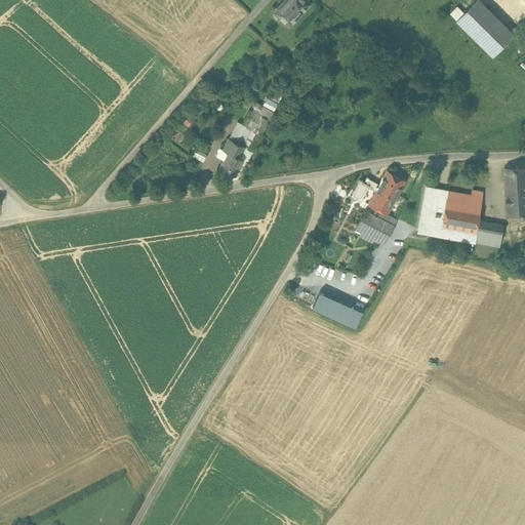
[(306,0),(284,0),(274,11),(288,25),(309,2),(306,0)]
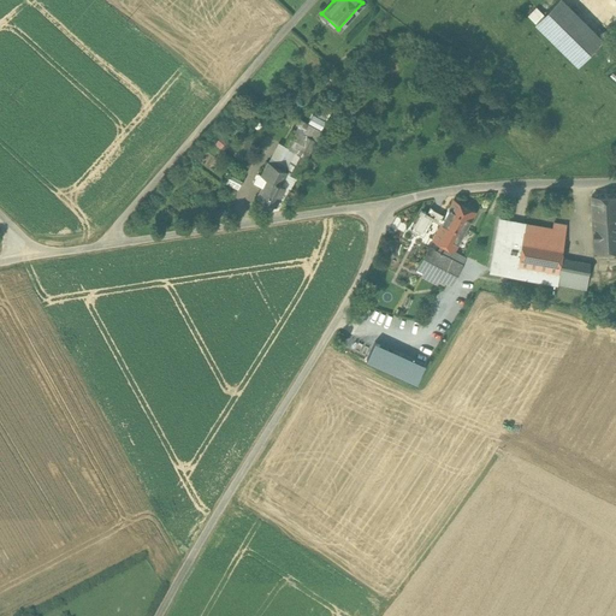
[(605,40),(564,0),(558,0),(537,23),(579,65),(605,40)]
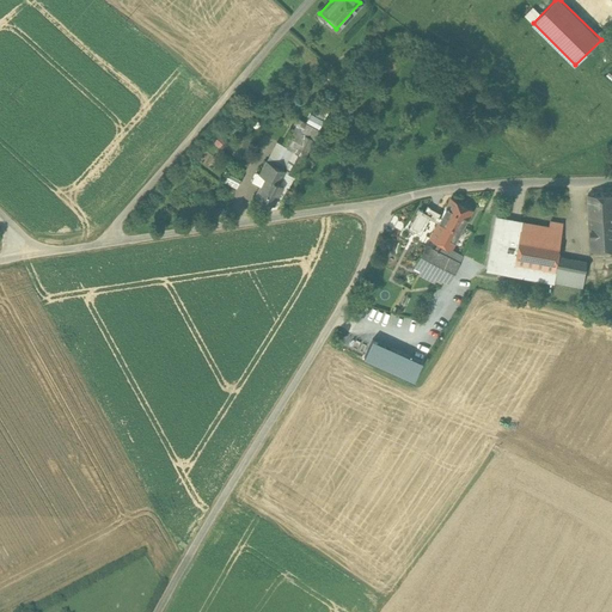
[(292,127),(313,139),(322,123),(314,120),(312,126),(297,117),(292,127)]
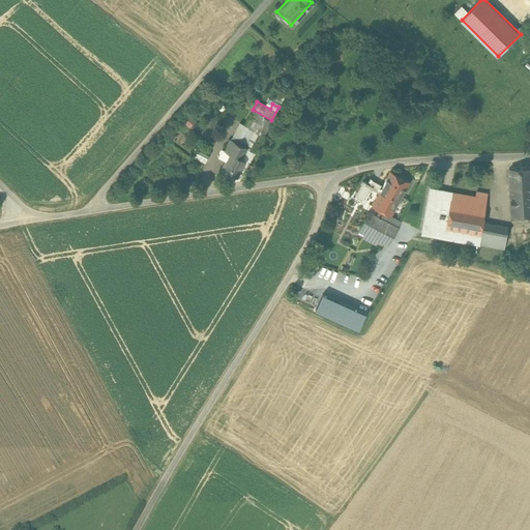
[(249,146),(248,148),(255,152),(271,120),(253,110),(244,125),(254,129),(246,144),(249,146)]
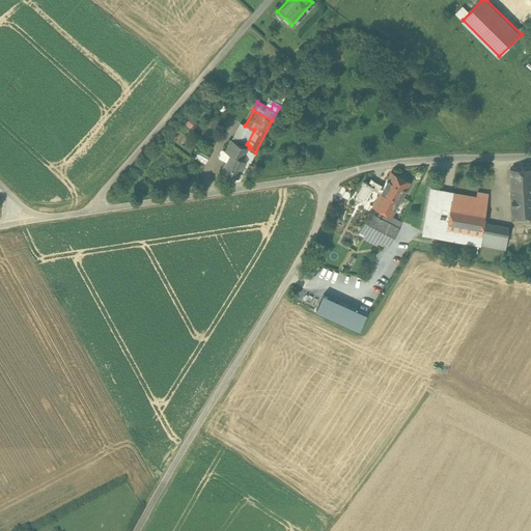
[(191,116),(186,123),(193,129),(198,121),(191,116)]
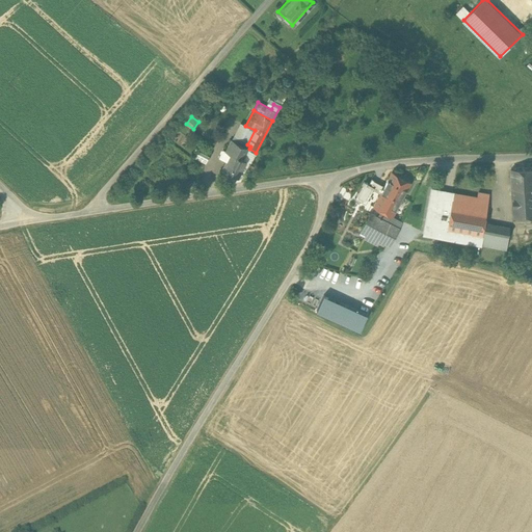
[(255,130),(245,126),(240,123),(232,139),(247,148),(249,149),(250,147),(247,144),(255,130)]
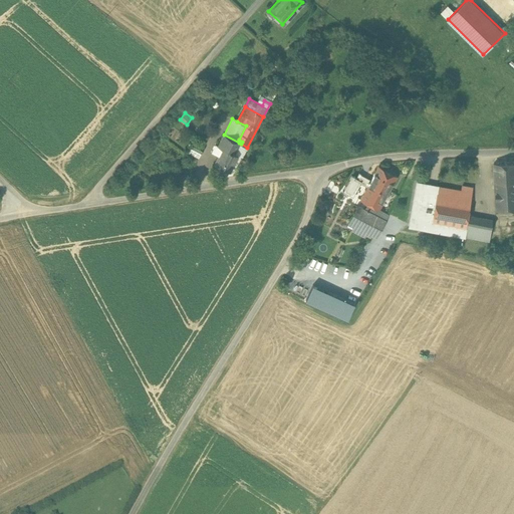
[(239,143),(224,135),(218,146),(215,145),(211,152),(219,156),(215,164),(230,172),(238,155),(234,153),(235,151),(239,143)]
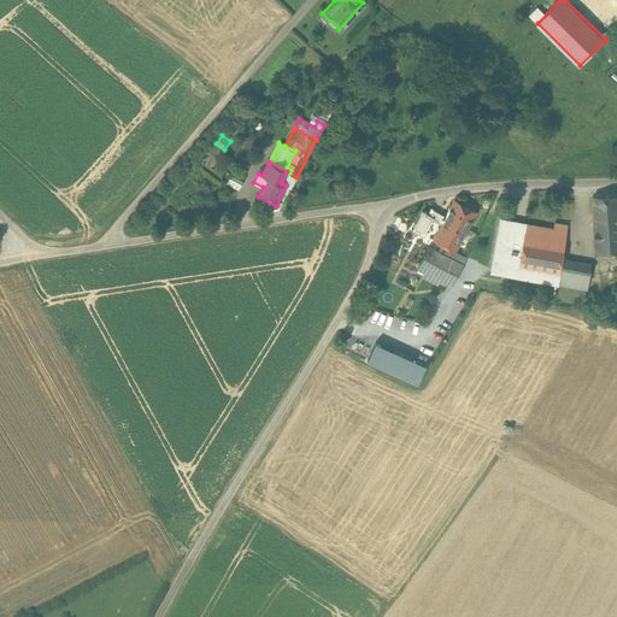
[(245,177),(231,170),(228,177),(241,184),(245,177)]
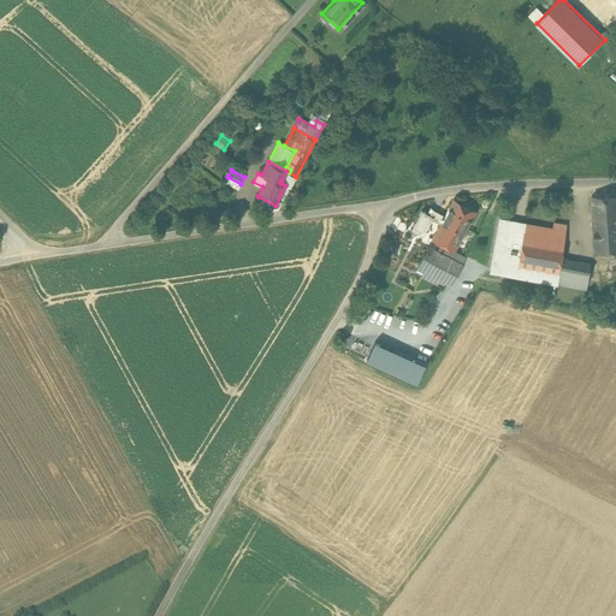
[(296,177),(289,172),(286,171),(282,181),(291,187),(296,177)]
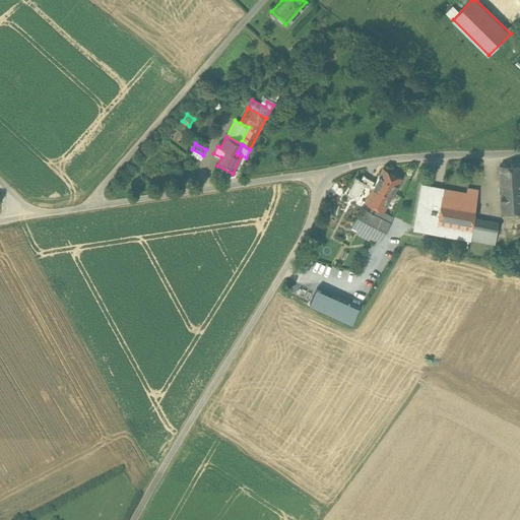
[(203,155),(192,149),(189,154),(200,160),(203,155)]
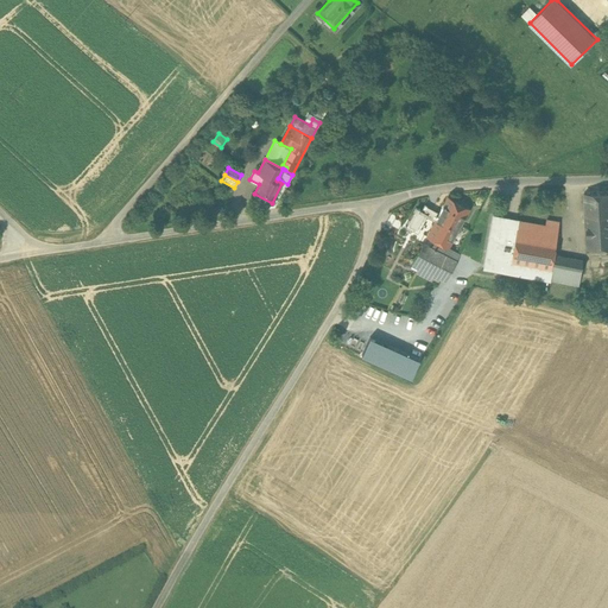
[(607,191),(584,194),(587,249),(607,247),(607,191)]
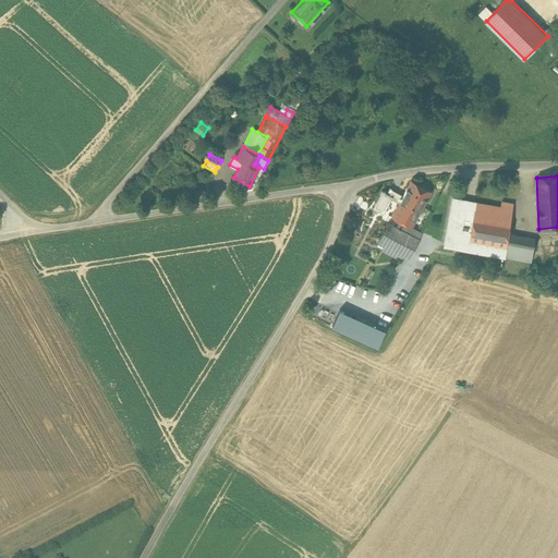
[(403,195),(399,203),(391,217),(400,221),(411,228),(412,228),(431,192),(411,181),(403,195)]
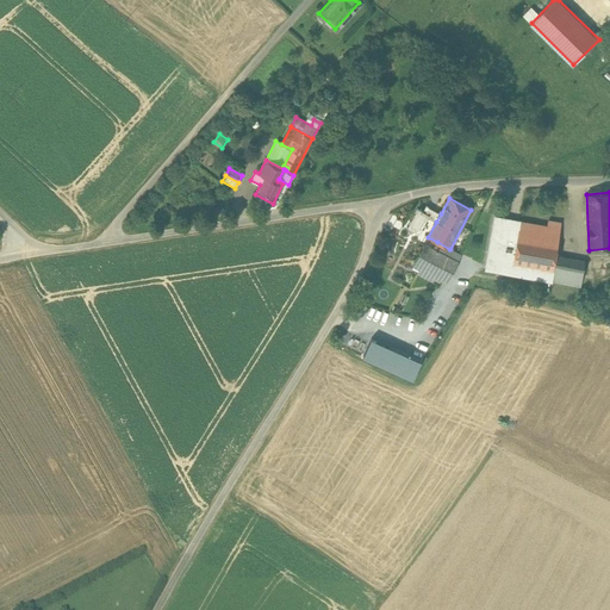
[(436,222),(441,213),(440,213),(439,215),(427,209),(428,206),(427,206),(423,212),(417,209),(409,226),(418,232),(427,216),(436,222)]
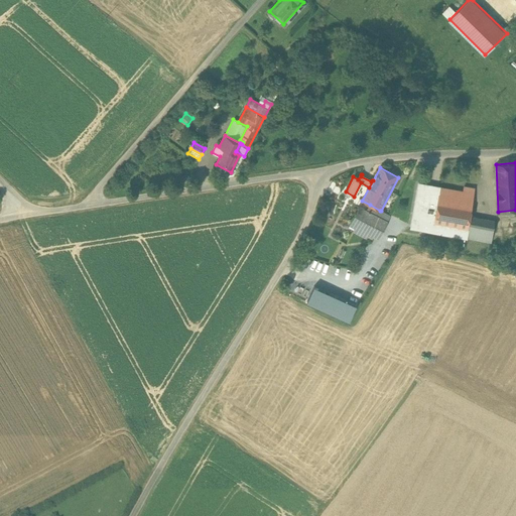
[(440,187),(419,183),(414,211),(435,215),(433,222),(468,229),(470,216),(472,204),(438,198),(440,187)]
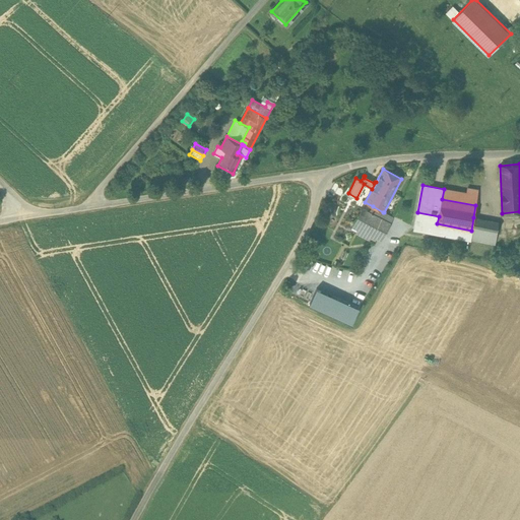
[(467,193),(444,189),(442,199),(475,205),(477,190),(468,188),(467,193)]
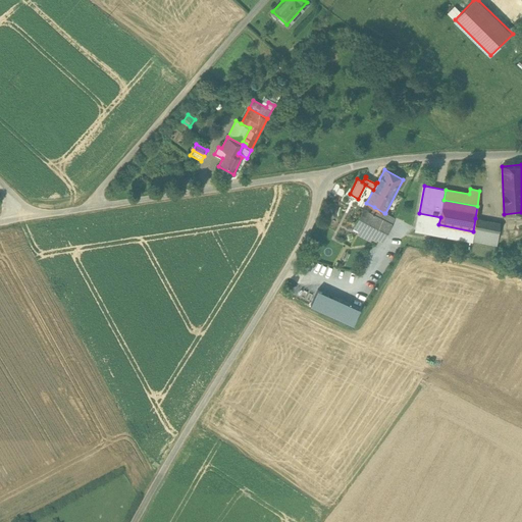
[(384,213),(374,207),(371,213),(392,223),(395,217),(385,213),(384,213)]
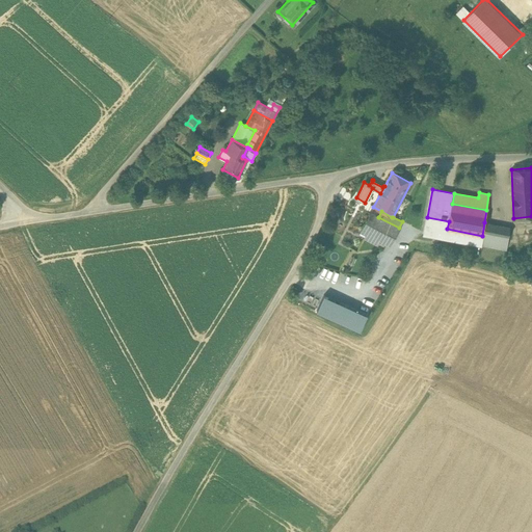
[(400,228),(399,228),(378,217),(370,213),(361,231),(366,233),(380,240),(391,245),(400,228)]
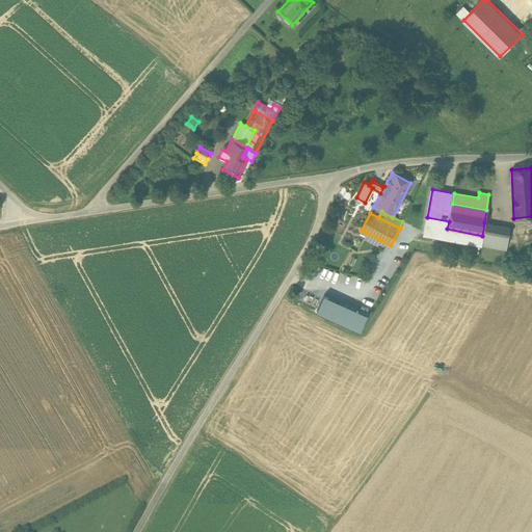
[(449,221),(427,217),(424,235),(506,250),(508,240),(482,236),(447,229),(449,221)]
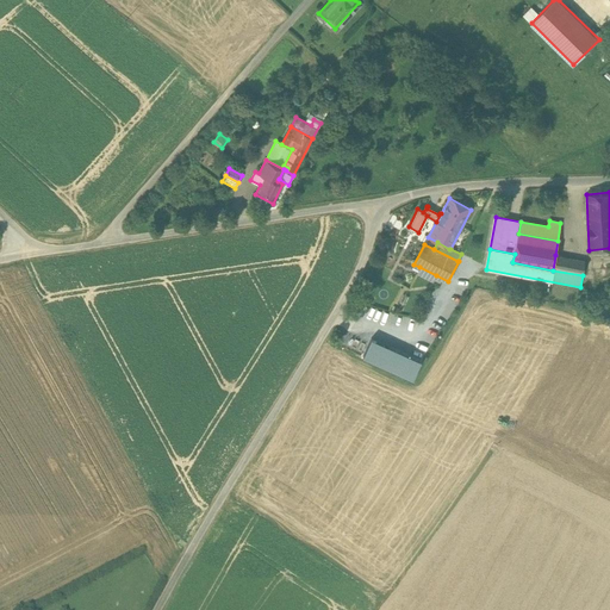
[(584,261),(555,255),(553,271),(583,275),(584,265),(584,261)]
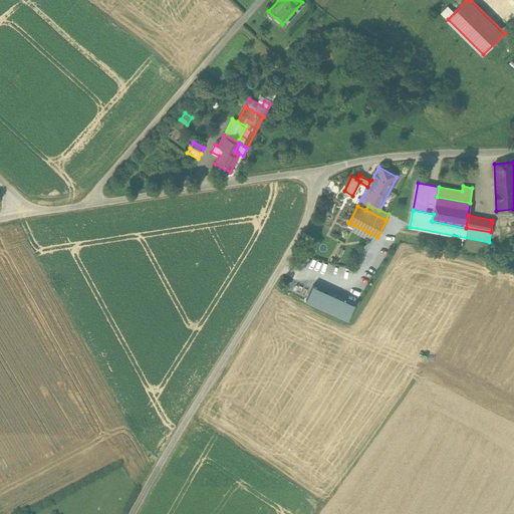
[(364,237),(367,232),(353,225),(350,230),(364,237)]
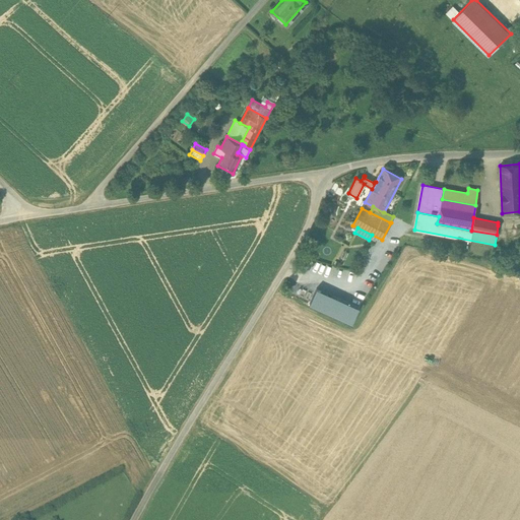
[(336,295),(327,288),(321,297),(331,303),(336,295)]
